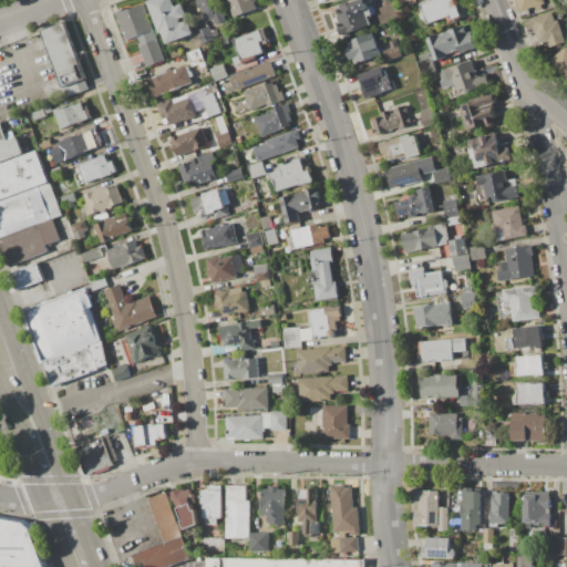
[(147,1),(150,0),(172,0),(175,7),(182,4),(186,17),(179,20),(182,23),(188,21),(193,34),(164,44),(147,1)]
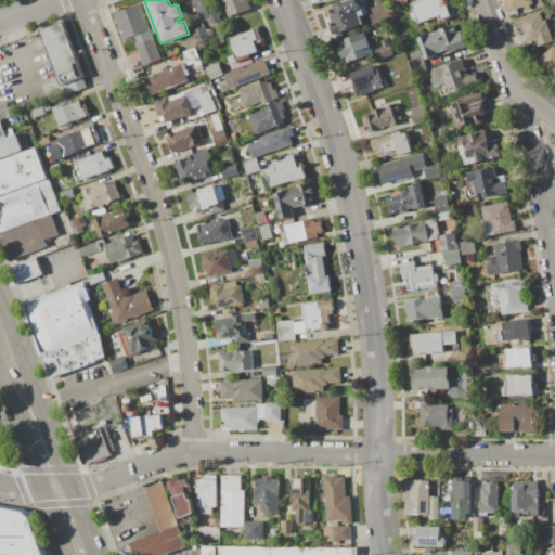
[(213,0),(221,21),(211,24),(209,18),(201,22),(192,0),(213,0)]
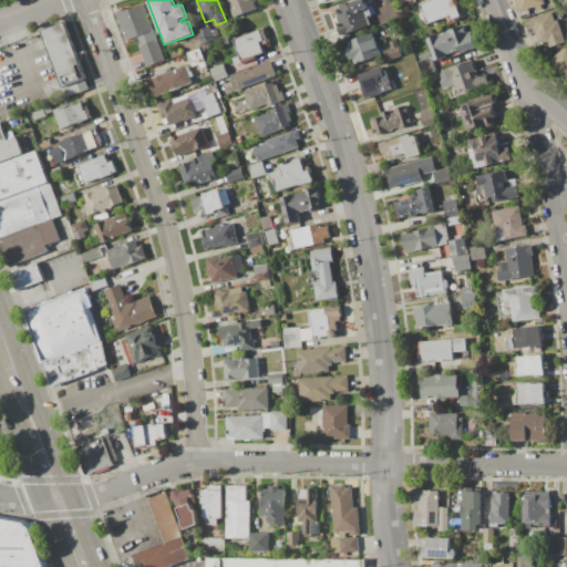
[(235,18),(228,0),(256,0),(257,1),(255,2),(257,10),(235,18)]
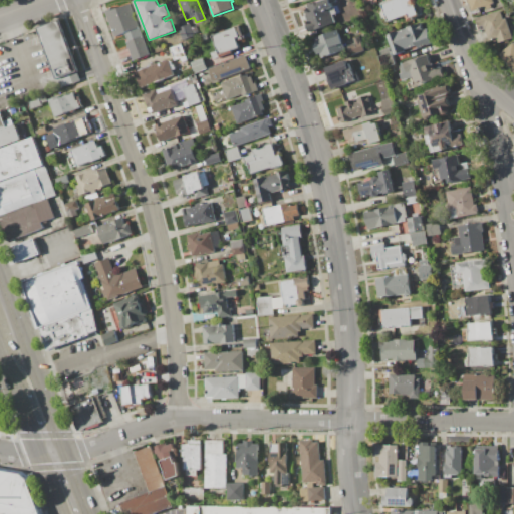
[(335,23),(309,33),(307,25),(306,21),(305,16),(305,12),(307,5),(317,1),(317,2),(323,0),(329,0),(331,4),(333,8),(334,7),(337,14),(332,16),(335,23)]
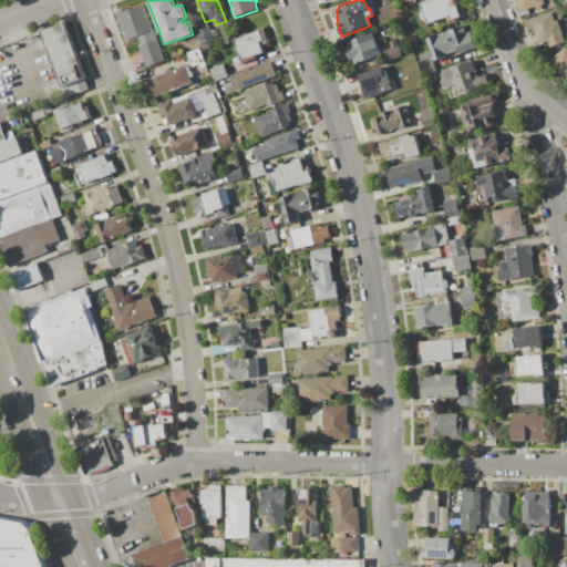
[(422,4),(433,0),(461,0),(461,3),(459,7),(462,18),(459,20),(459,21),(450,24),(447,18),(429,24),(422,4)]
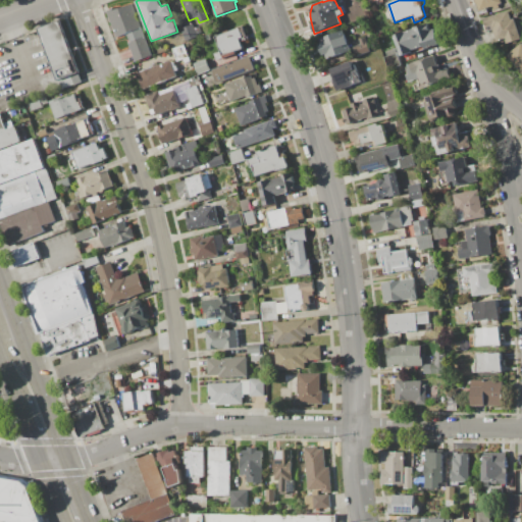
[(476,0),(479,11),(502,5),(499,0),(476,0)]
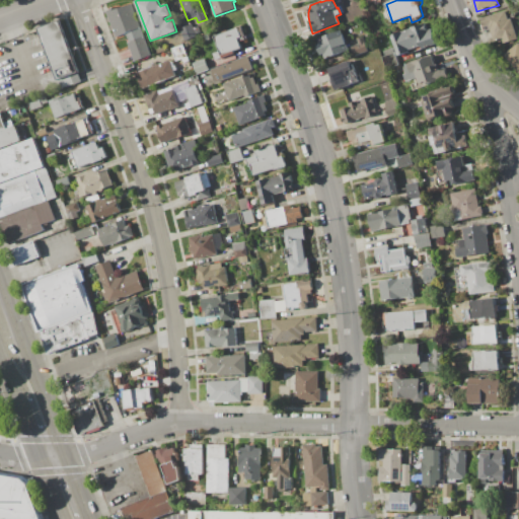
[(132,4),(151,55),(135,62),(128,43),(129,42),(126,33),(116,38),(106,11),(117,8),(117,9),(132,4)]
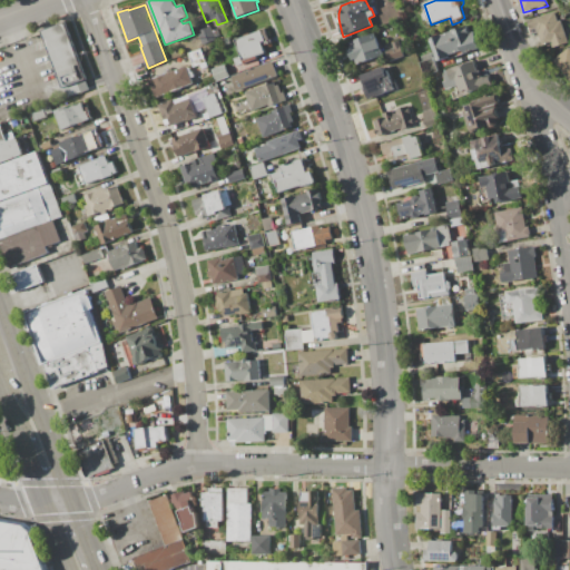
[(530,31),(537,30),(541,45),(549,42),(551,49),(566,43),(556,11),(527,20),(530,31)]
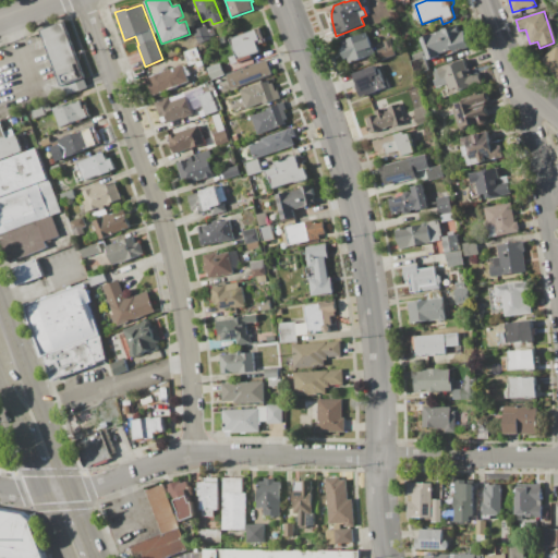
[(41,32),(64,23),(85,77),(63,86),(62,86),(41,32)]
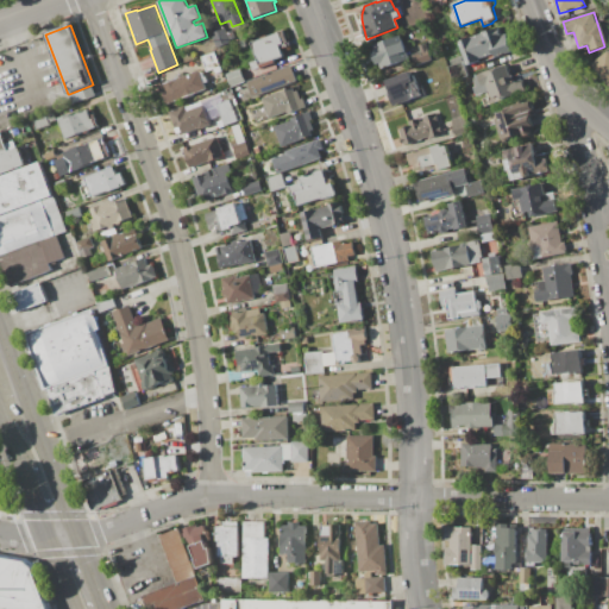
[(459,42),(498,27),(502,36),(508,33),(514,51),(479,63),(478,62),(468,67),(459,42)]
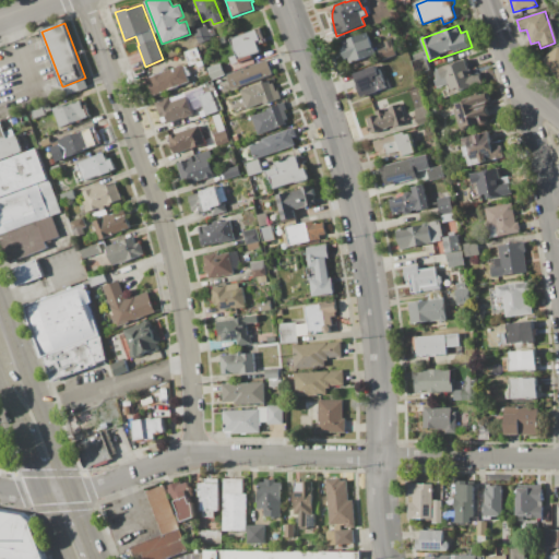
[(193,32),(206,26),(209,31),(211,37),(211,39),(198,44),(193,32)]
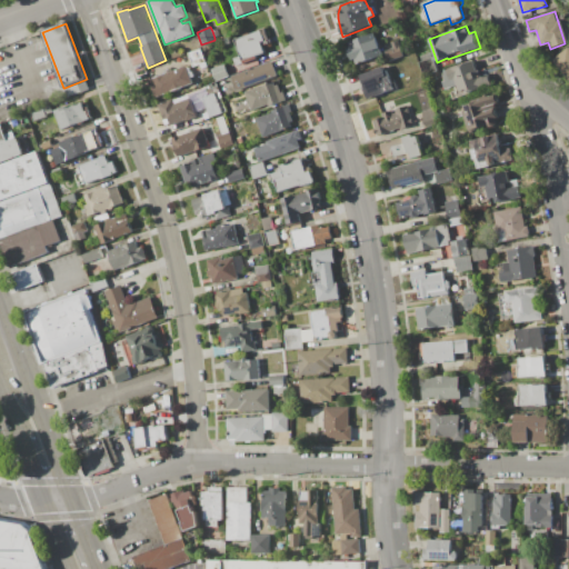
[(235,40),(265,29),(270,43),(262,47),(265,53),(258,56),(258,58),(237,66),(235,59),(241,57),(235,40)]
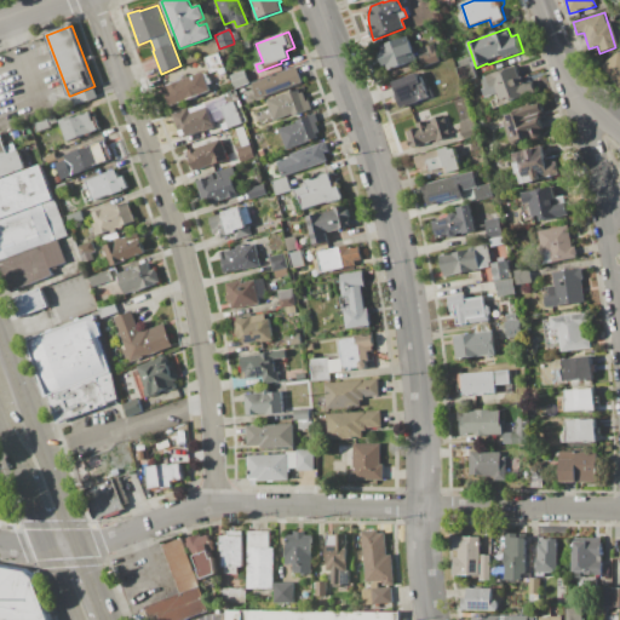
[(379,46),(407,36),(417,61),(389,70),(386,64),(382,67),(377,55),(382,53),(379,46)]
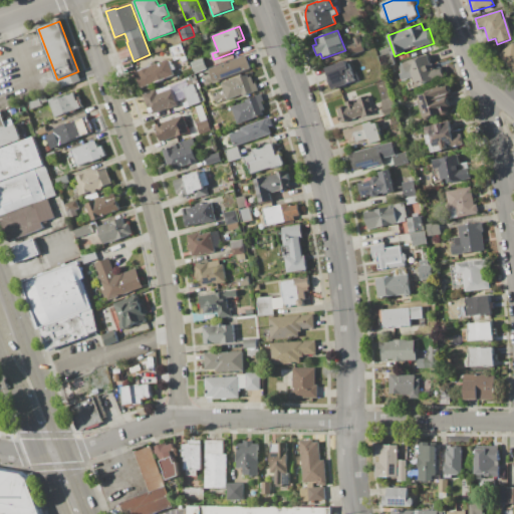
[(513,71),(500,54),(513,41),(513,71)]
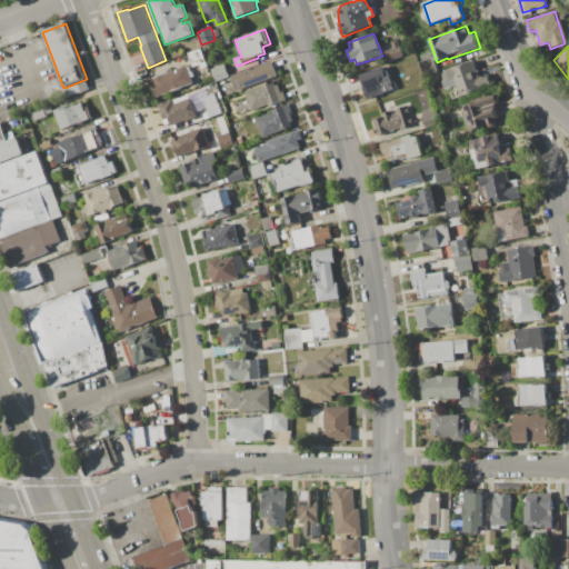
[(386,51),(393,48),(397,58),(389,61),(386,51)]
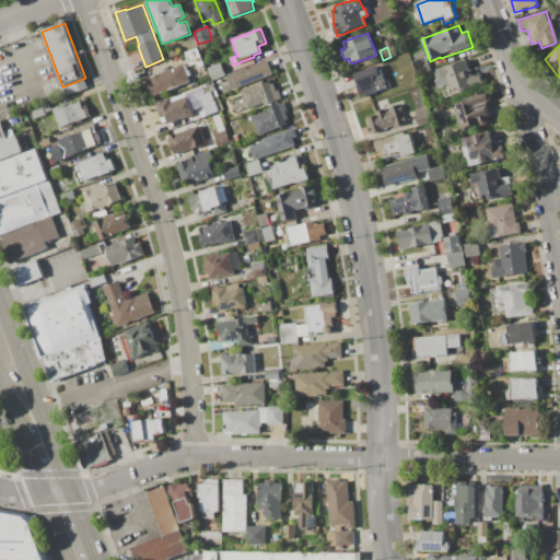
[(185,53),(197,48),(203,66),(202,67),(198,68),(196,63),(189,66),(185,53)]
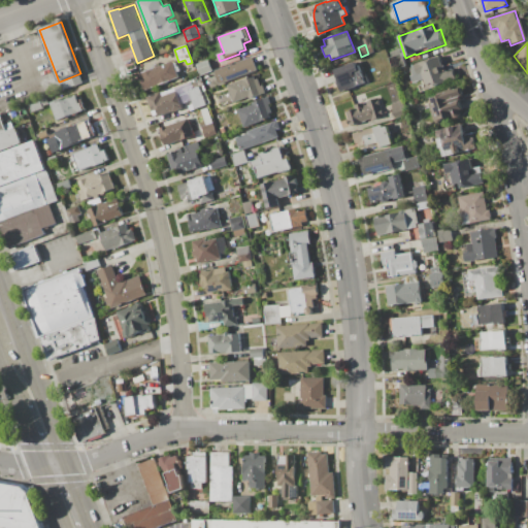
[(392,57),(390,53),(399,48),(401,54),(392,57)]
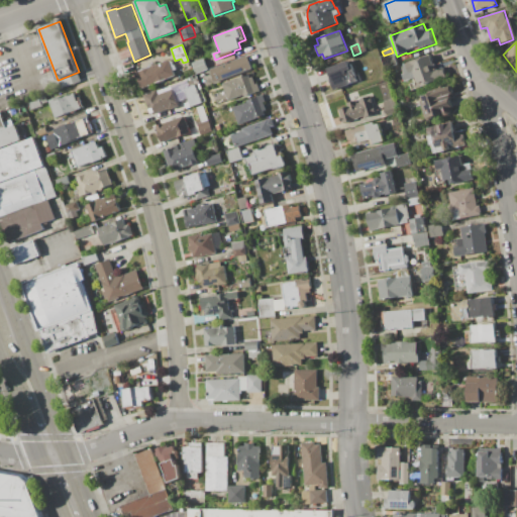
[(393,53),(397,65),(385,70),(381,57),(384,56),(393,53)]
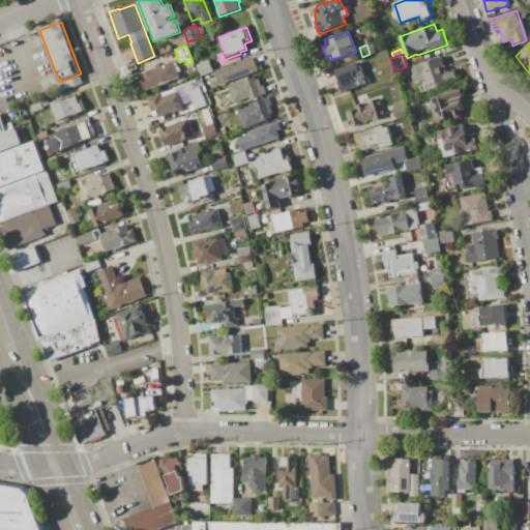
[(215,71),(254,57),(259,70),(221,85),(215,71)]
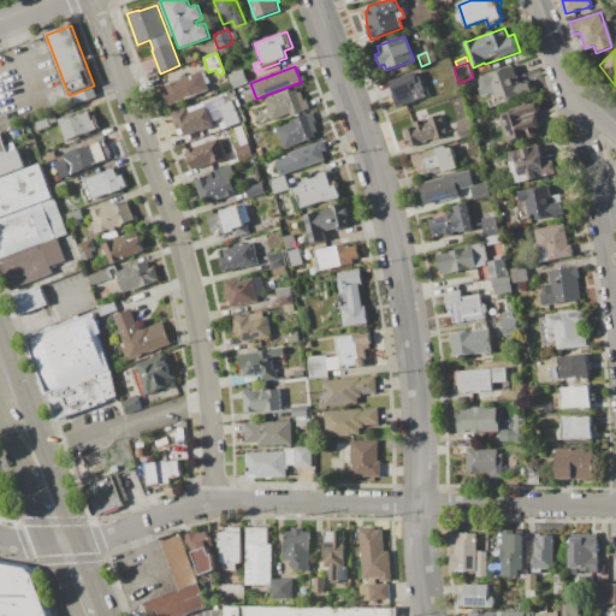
[(480,77),(513,66),(516,77),(519,77),(521,83),(528,80),(533,93),(491,107),(489,100),(495,99),(492,94),(483,98),(479,89),(483,88),(481,81),(480,77)]
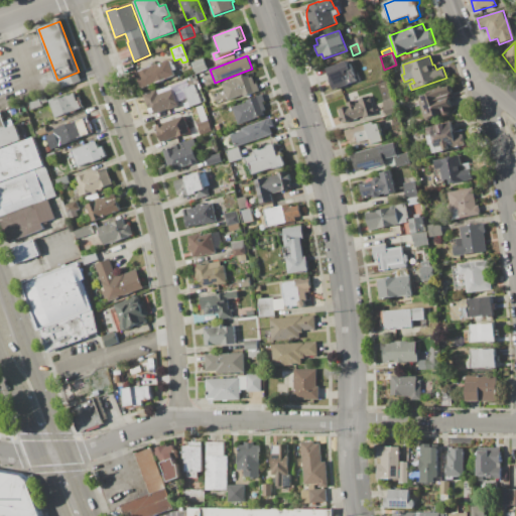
[(191,63),(205,58),(209,69),(196,74),(191,63)]
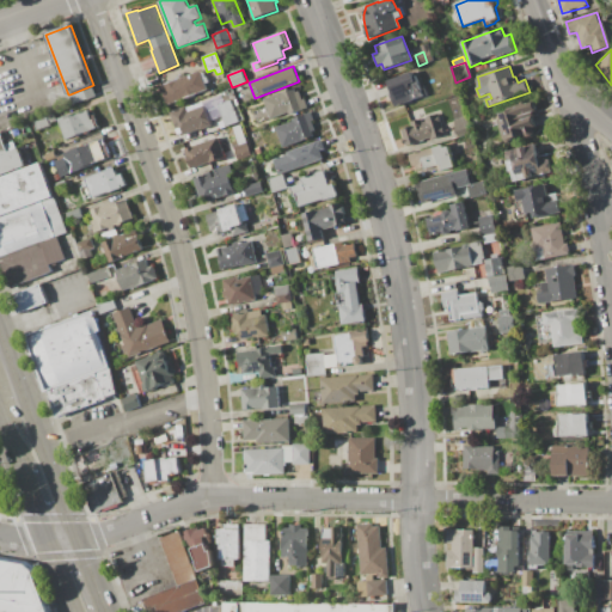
[(160,86),(200,72),(201,73),(204,84),(207,90),(166,104),(160,86)]
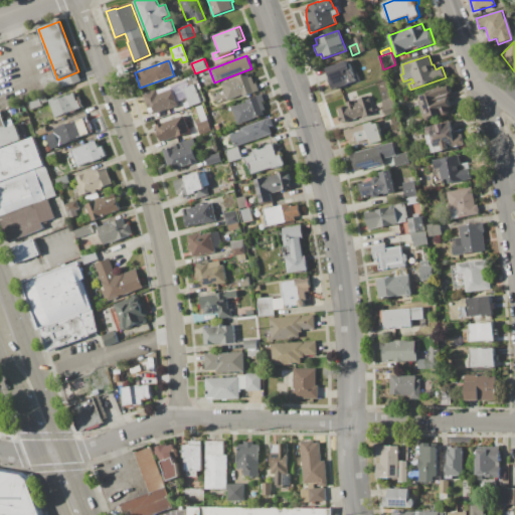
[(346,60),(347,64),(349,63),(356,81),(334,90),(326,68),(346,60)]
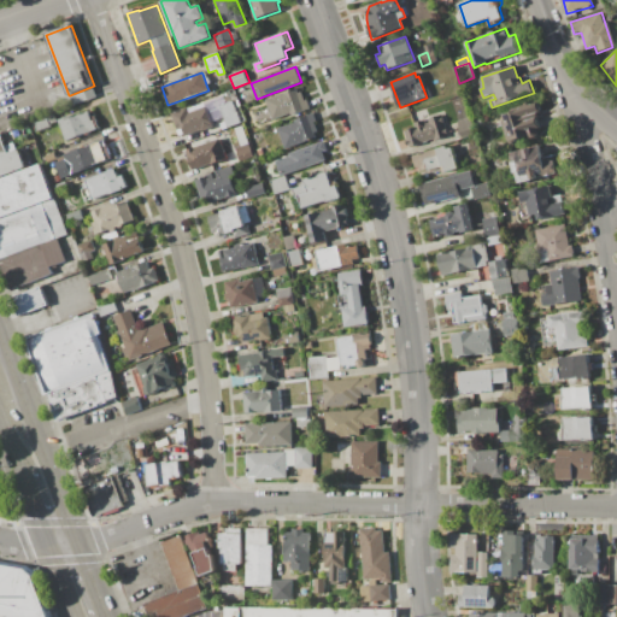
[(70,95),(94,86),(98,97),(74,106),(70,95)]
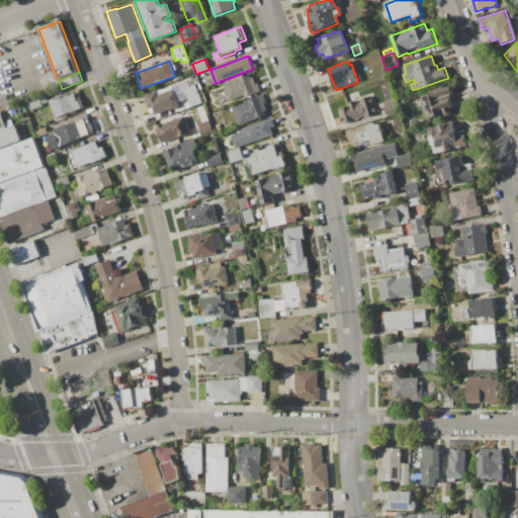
[(223,84),(239,78),(240,78),(249,75),(251,78),(253,78),(256,85),(258,84),(260,91),(245,97),(244,95),(229,100),(223,84)]
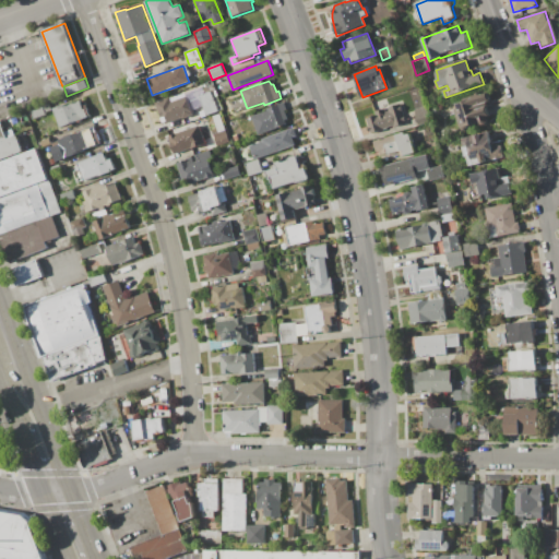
[(199,96),(211,92),(218,111),(206,116),(199,96)]
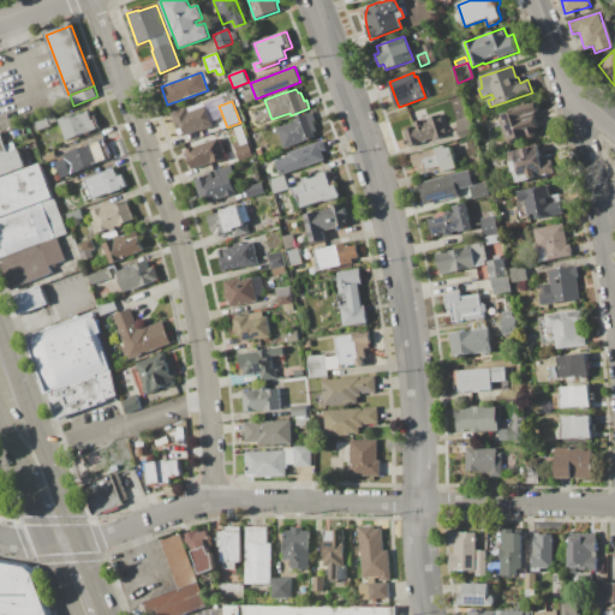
[(536,101),(539,114),(535,115),(539,131),(535,136),(532,137),(530,137),(523,137),(505,143),(496,118),(505,114),(512,112),(511,109),(536,101)]
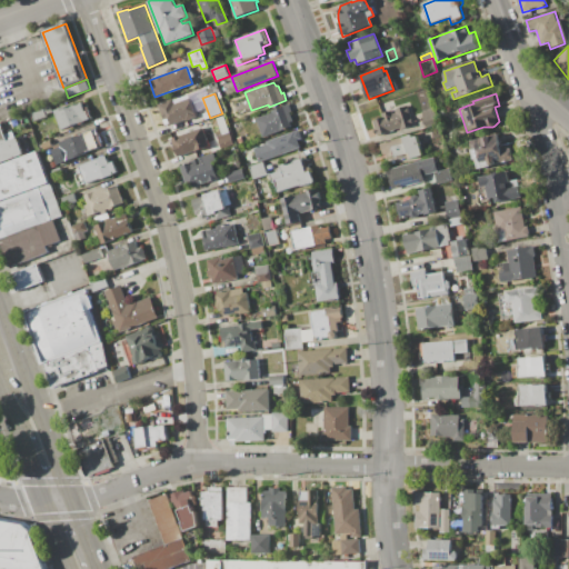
[(158,106),(172,100),(175,105),(190,99),(197,117),(171,126),(168,119),(163,120),(158,106)]
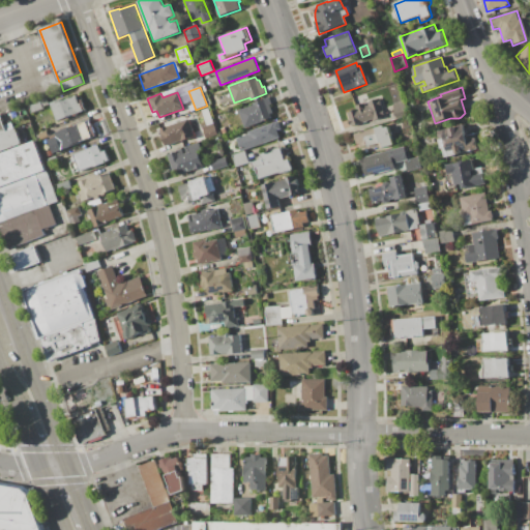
[(428,101),(425,96),(433,93),(435,98),(428,101)]
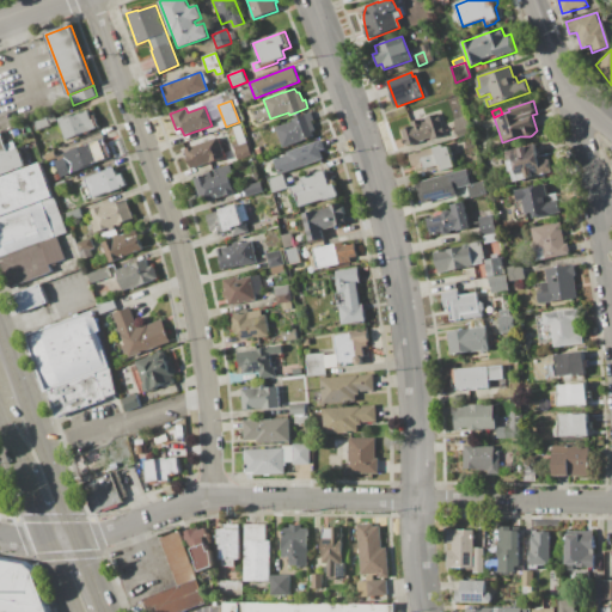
[(57,120),(71,115),(72,117),(89,110),(91,116),(95,115),(99,128),(89,132),(90,134),(85,135),(85,133),(66,140),(57,120)]
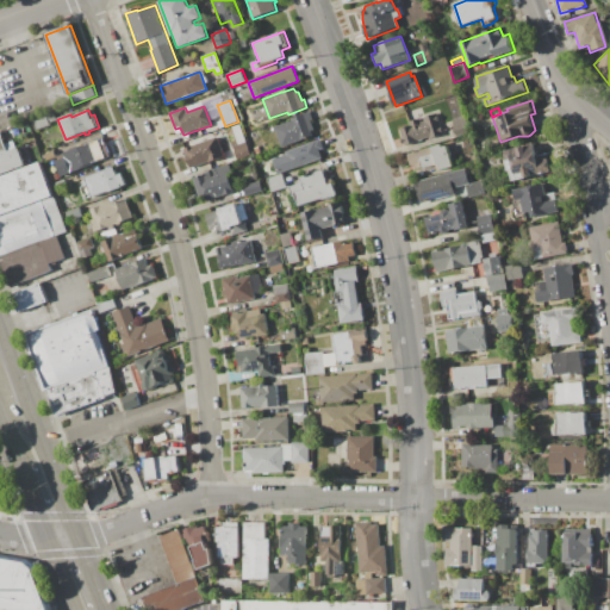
[(275,128),(292,122),(292,119),(310,112),(313,120),(311,122),(315,131),(311,132),(312,136),(282,148),(275,128)]
